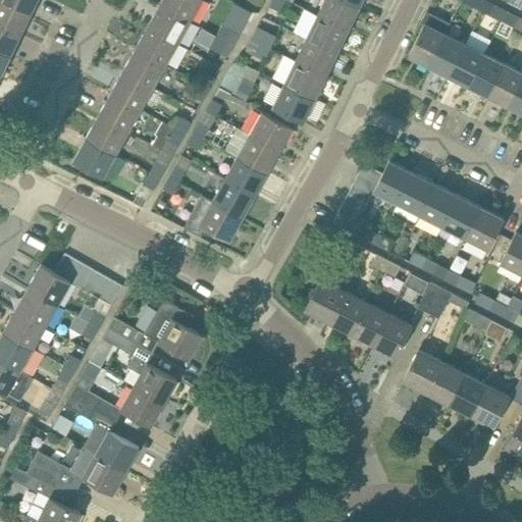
[(0,0),(0,1),(31,16),(38,0),(0,0)]
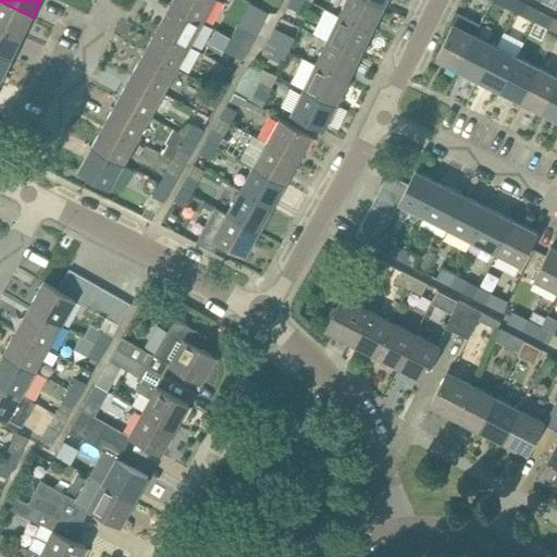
[(173,0),(171,5),(202,23),(214,0),(173,0)]
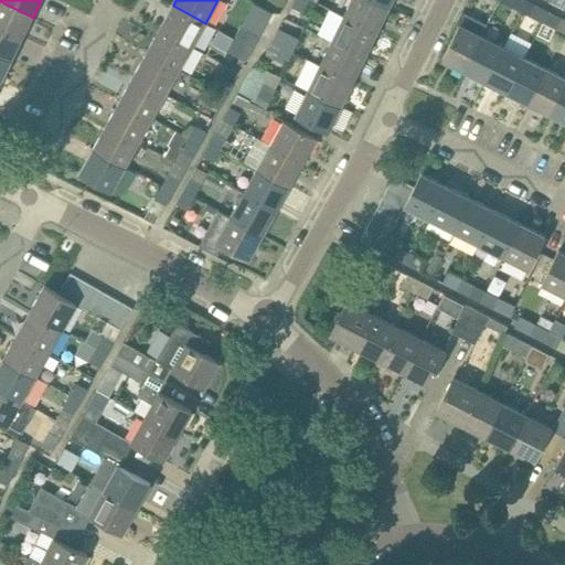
[(308,0),(294,0),(291,7),(302,12),(308,0)]
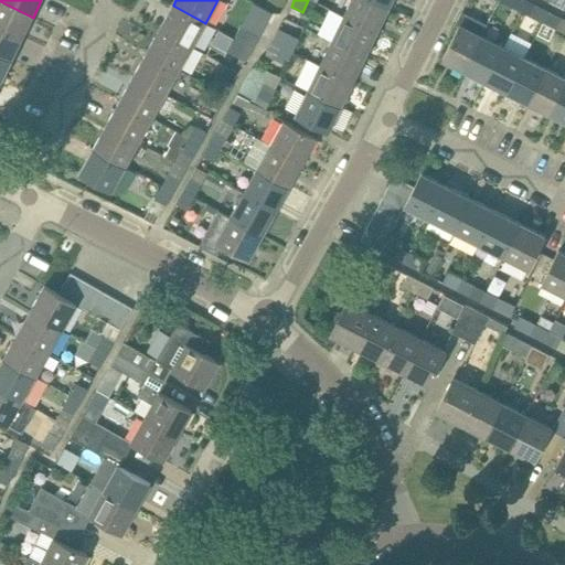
[(372,0),(351,0),(343,17),(377,33),(388,8),(372,0)]
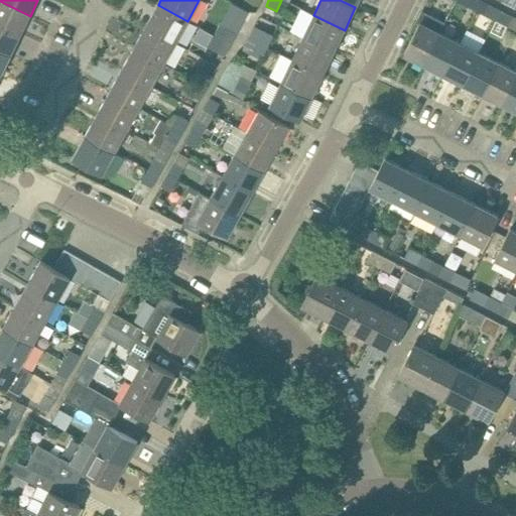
[(469,7),(476,11),(481,1),(479,0),(457,0),(457,1),(447,20),(450,22),(456,13),(464,17),(469,7)]
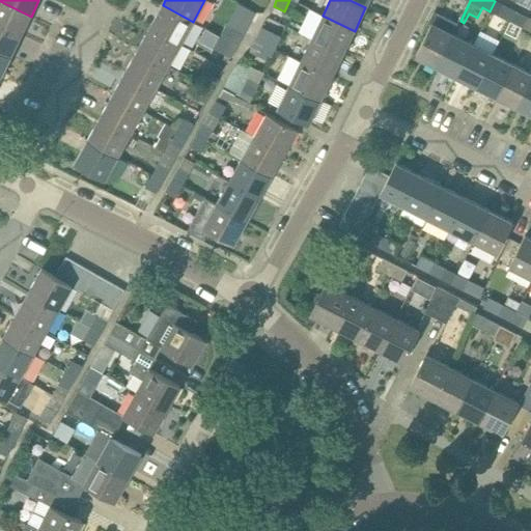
[(0,1),(0,26),(21,36),(31,17),(0,1)]
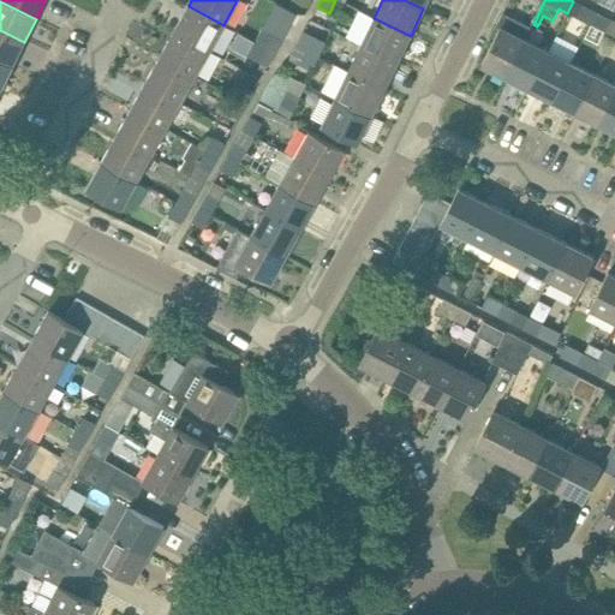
[(567,13),(591,24),(597,13),(573,1),(567,13)]
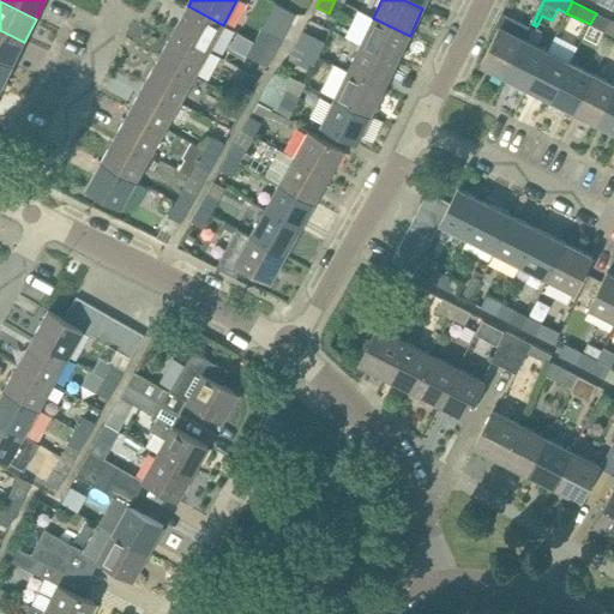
[(188,6),(174,32),(209,52),(223,25),(188,6)]
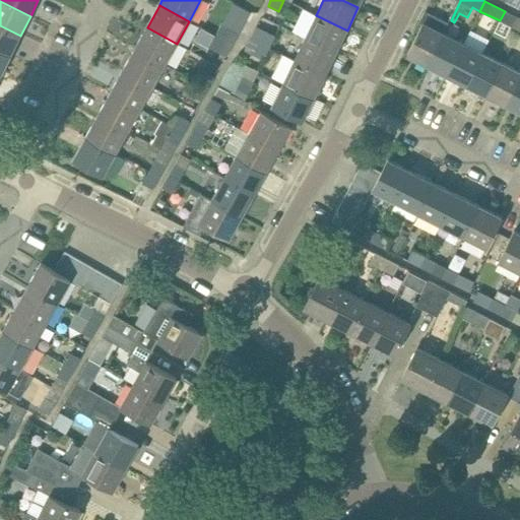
[(500,20),(519,30),(519,27),(519,18),(505,11),(500,20)]
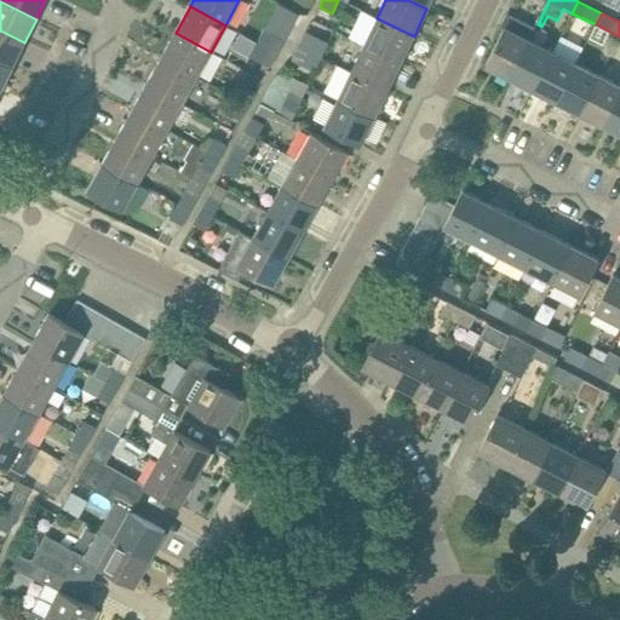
[(377,18),(363,45),(401,63),(414,36),(377,18)]
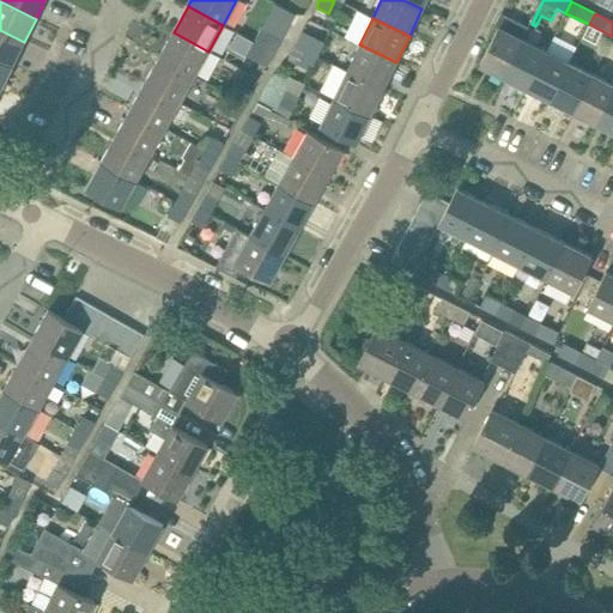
[(480,66),(504,78),(523,40),(521,38),(526,31),(516,25),(511,34),(499,28),(480,66)]
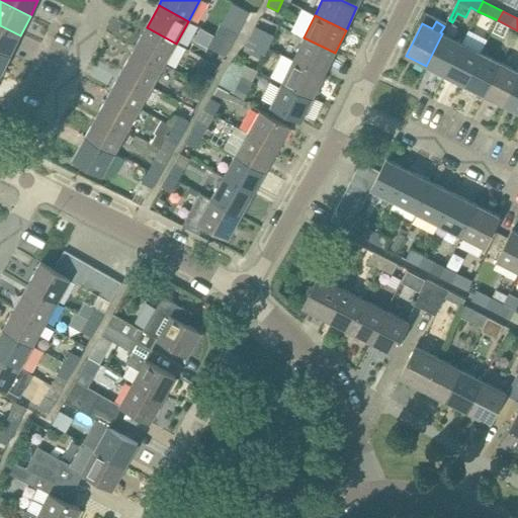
[(222,24),(214,36),(232,46),(239,33),(222,24)]
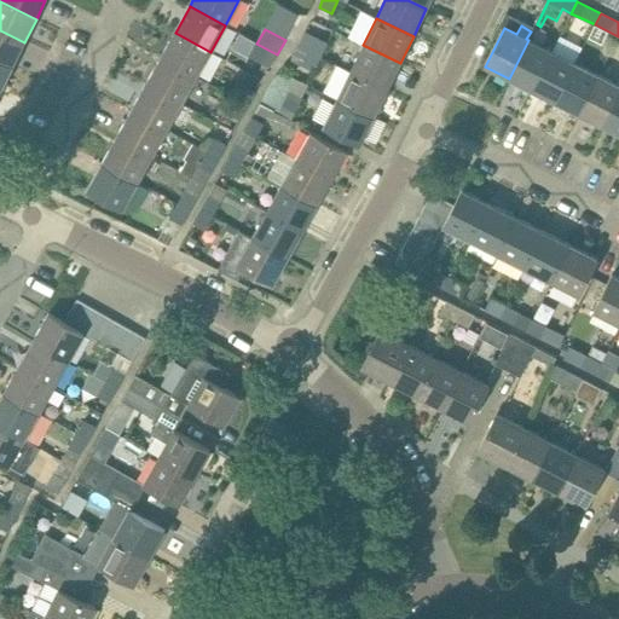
[(0,30),(0,59),(13,65),(24,42),(0,30)]
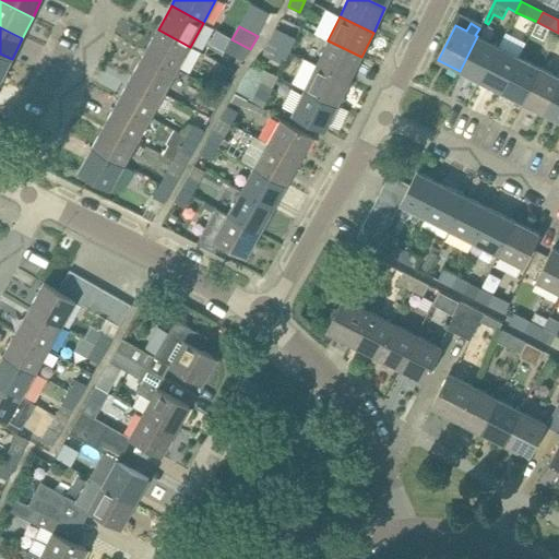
[(158,30),(145,52),(177,71),(190,47),(158,30)]
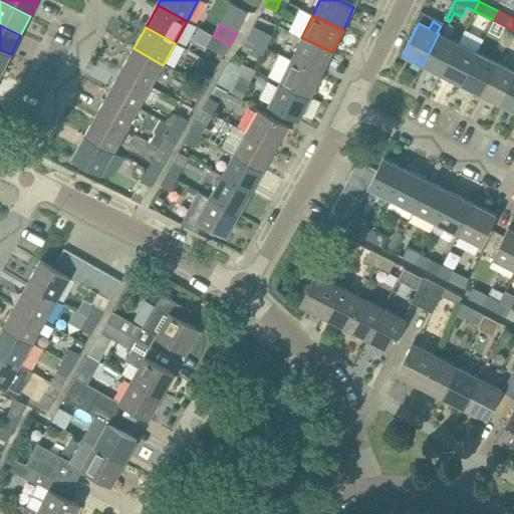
[(262,31),(256,43),(266,48),(272,35),(262,31)]
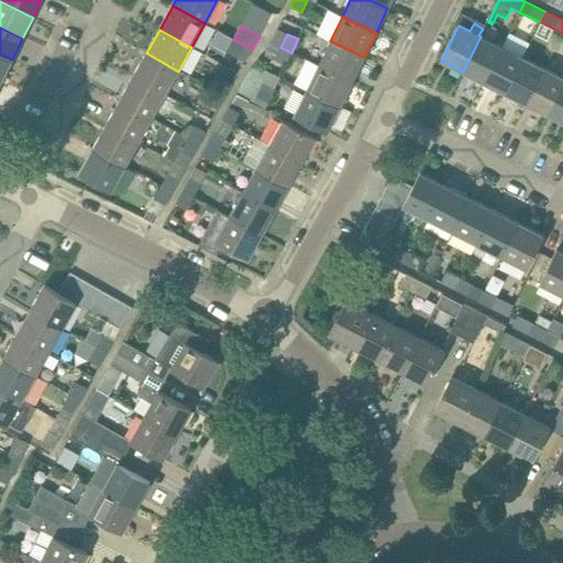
[(463,72),(484,83),(501,47),(481,36),(463,72)]
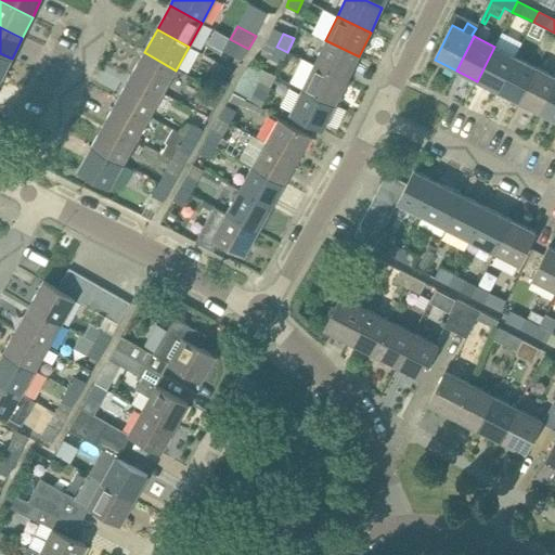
[(230,39),(227,46),(223,51),(242,62),(248,49),(230,39)]
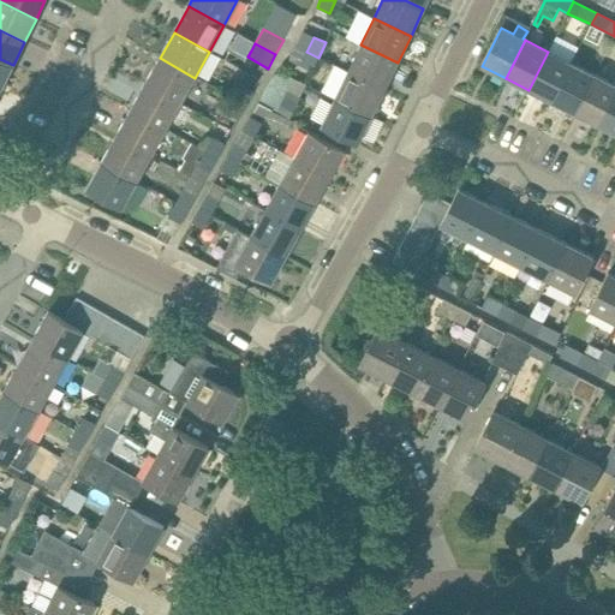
[(360,45),(347,72),(384,90),(398,63),(360,45)]
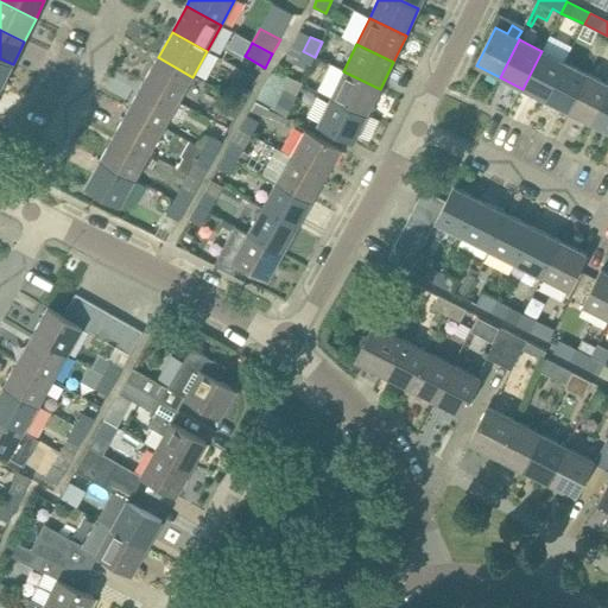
[(315,57),(303,51),(297,65),(309,70),(315,57)]
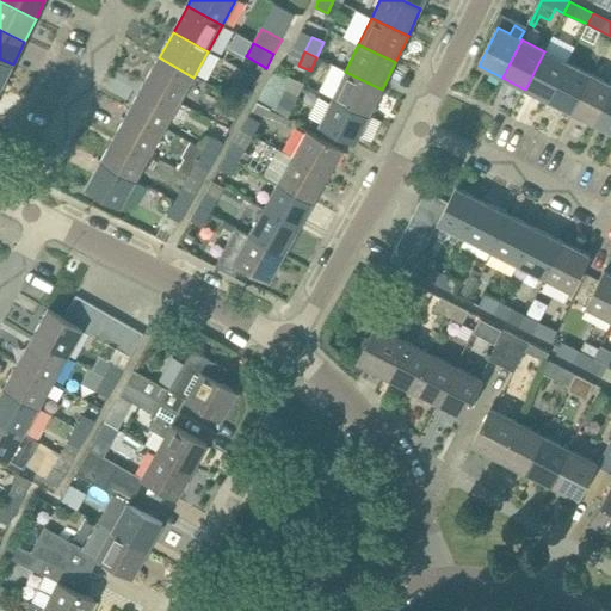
[(525,90),(548,102),(567,63),(544,51),(525,90)]
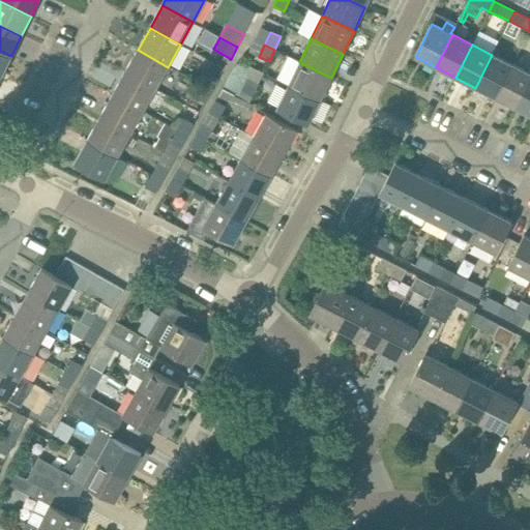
[(138,50),(125,72),(155,89),(168,67),(138,50)]
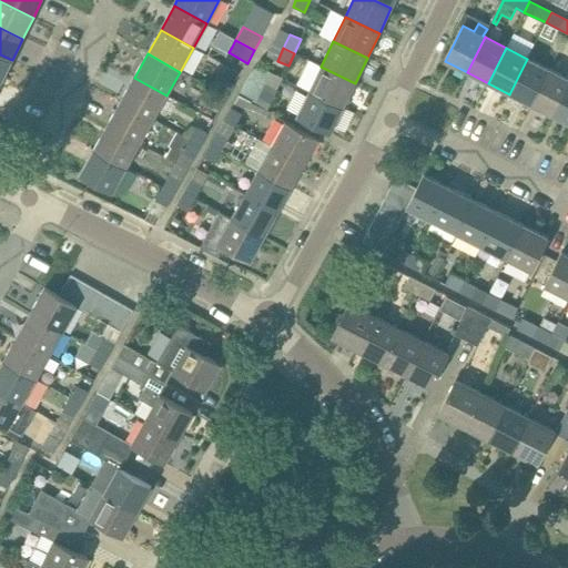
[(0,54),(0,81),(1,82),(12,60),(0,54)]
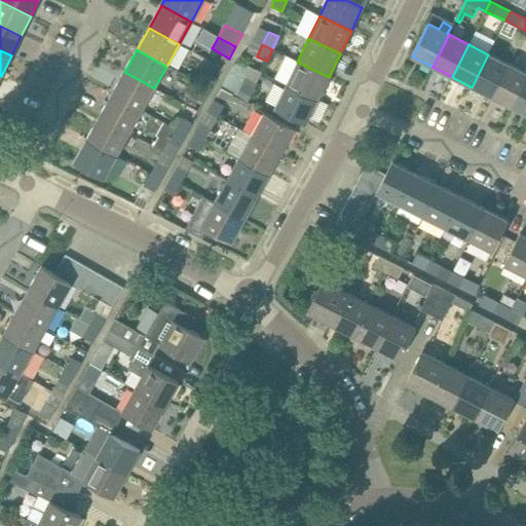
[(472,87),(491,97),(508,64),(488,54),(472,87)]
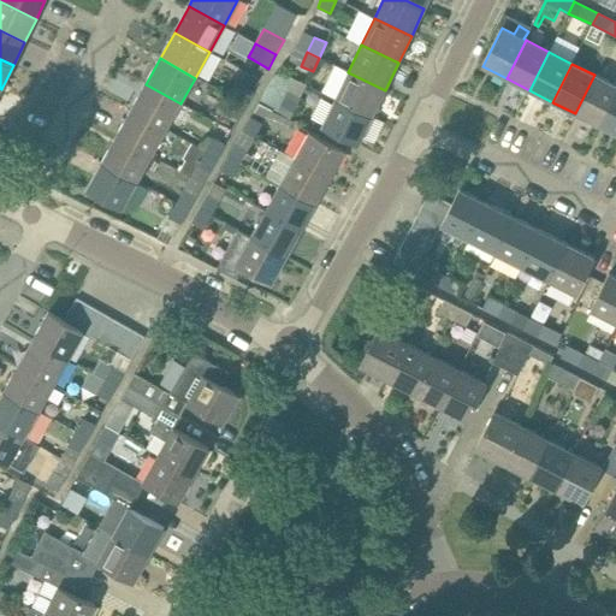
[(348,72),(335,99),(372,117),(385,90),(348,72)]
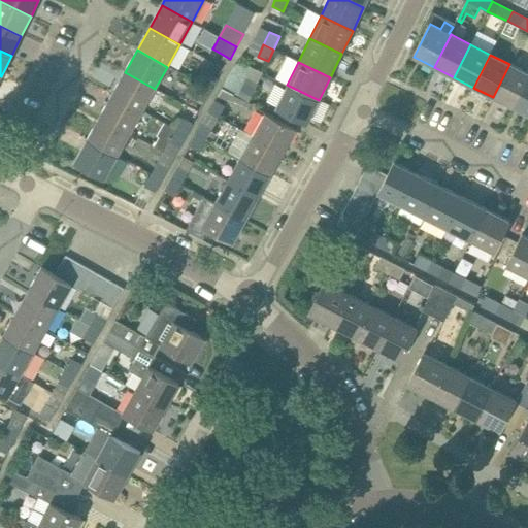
[(493,97),(514,107),(527,78),(527,73),(509,64),(493,97)]
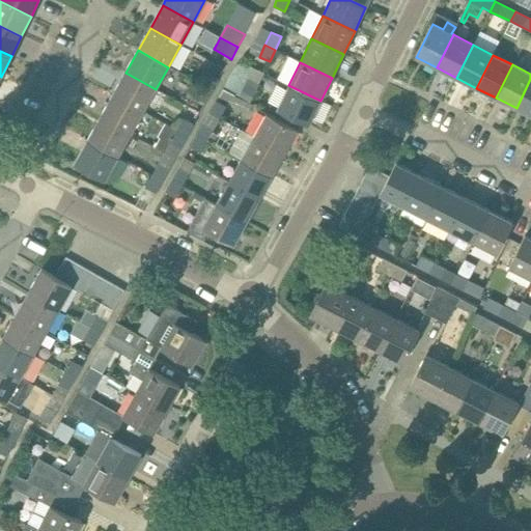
[(254,67),(241,94),(251,100),(264,73),(254,67)]
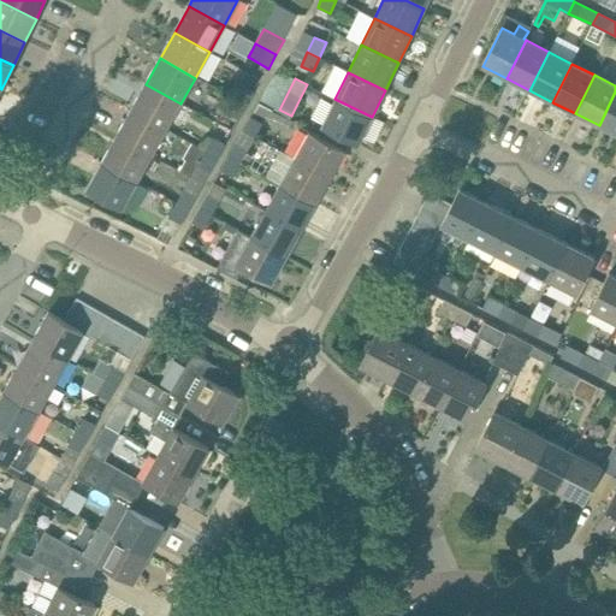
[(146,84),(131,111),(166,130),(181,104),(146,84)]
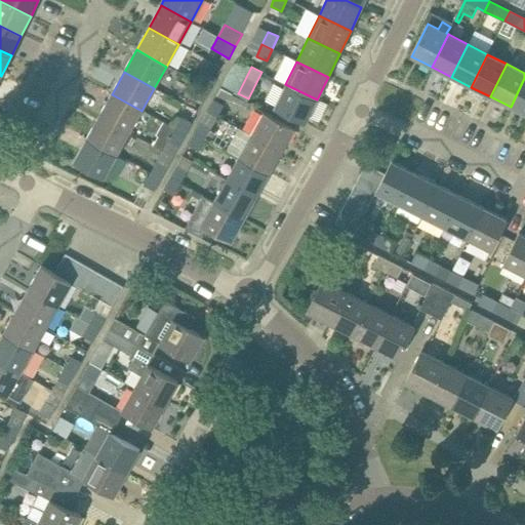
[(207,73),(200,85),(210,90),(216,78),(207,73)]
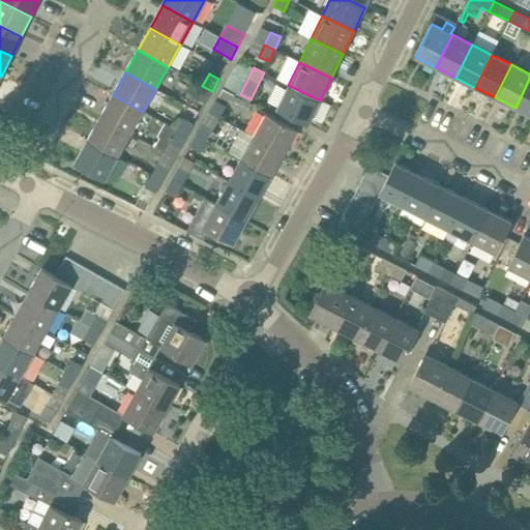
[(529,79),(516,108),(529,115),(529,79)]
